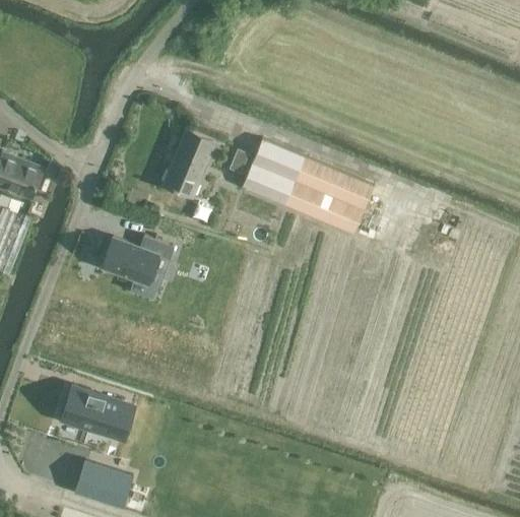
[(163,185),(192,198),(215,142),(186,129),(163,185)]
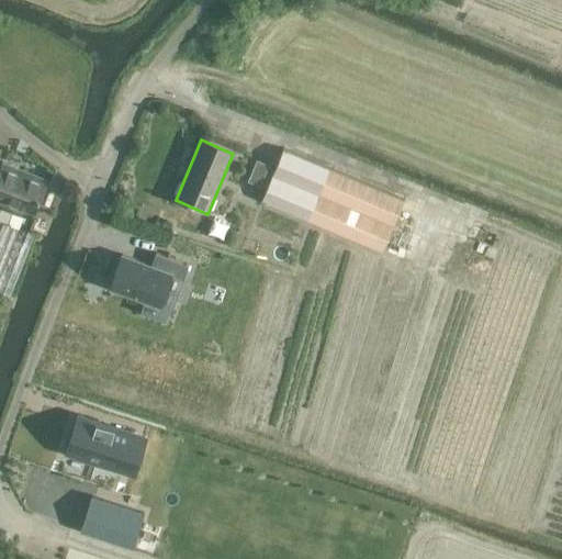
[(282,151),(274,170),(260,203),(307,222),(382,254),(404,201),(330,169),(282,151)]
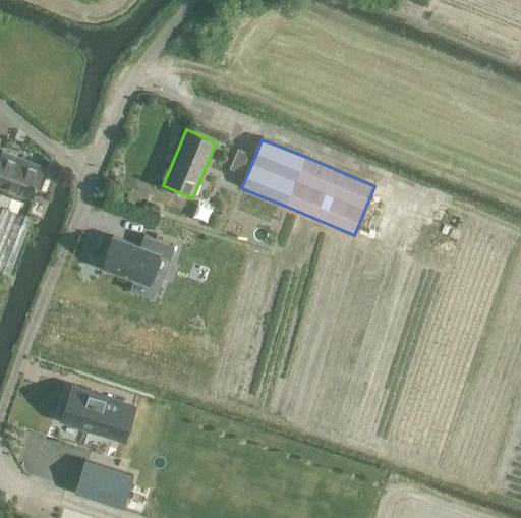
[(237,151),(230,168),(241,173),(248,156),(237,151)]
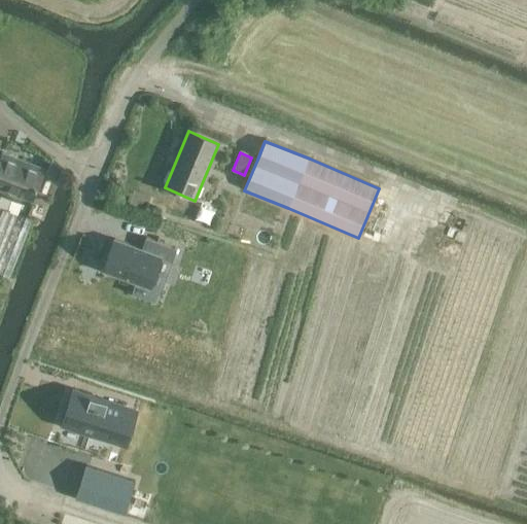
[(2,155),(0,161),(0,188),(32,201),(43,171),(2,155)]
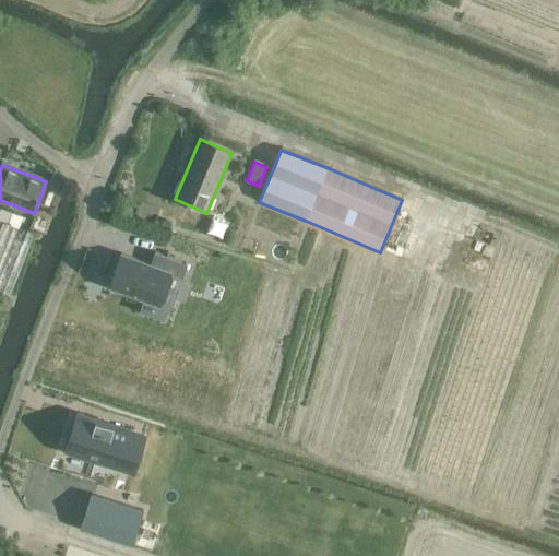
[(0,209),(0,292),(10,297),(34,236),(19,228),(23,219),(0,209)]
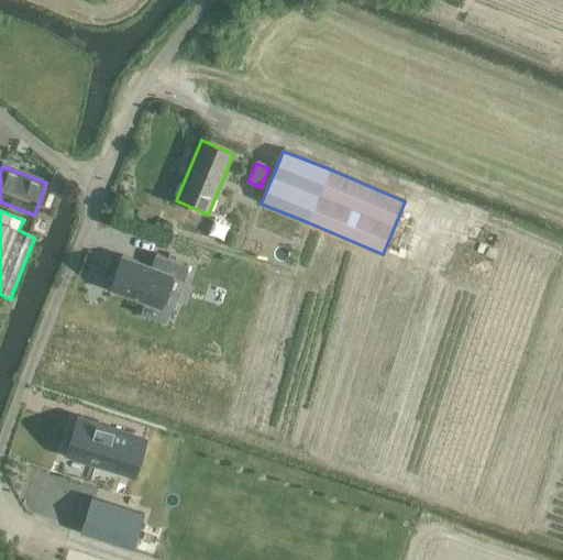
[(403,262),(419,222),(401,216),(386,255),(403,262)]
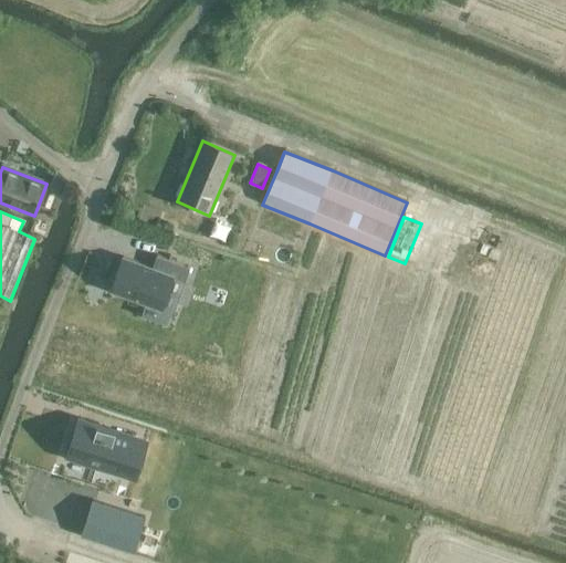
[(161,310),(173,279),(185,283),(190,269),(157,257),(152,271),(123,261),(112,292),(161,310)]
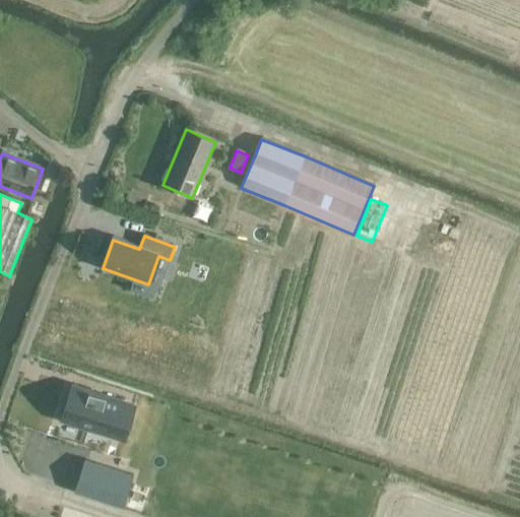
[(119,442),(130,408),(80,391),(69,426),(119,442)]
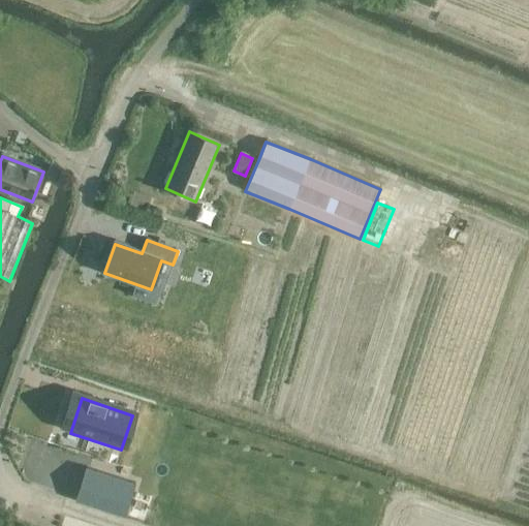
[(74,501),(125,518),(135,486),(86,469),(74,501)]
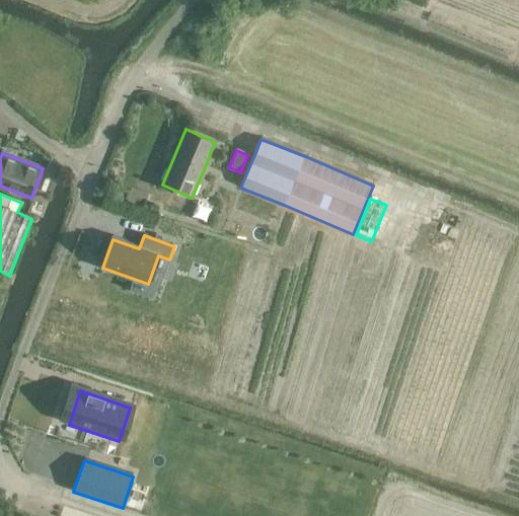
All buildings are outlined.
